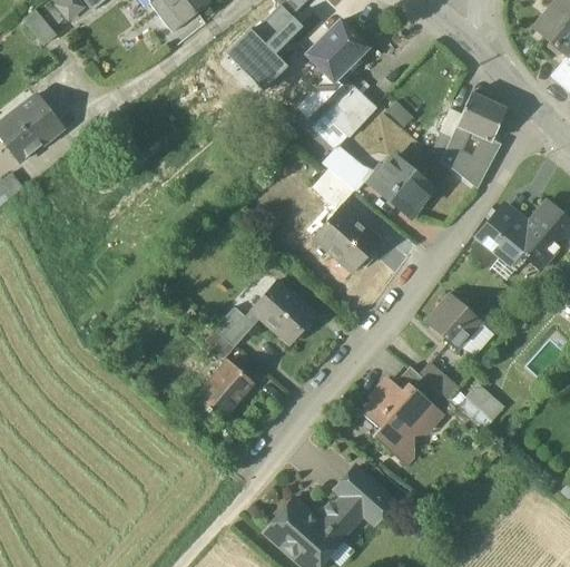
[(62,0),(58,3),(69,18),(84,6),(79,0),(62,0)]
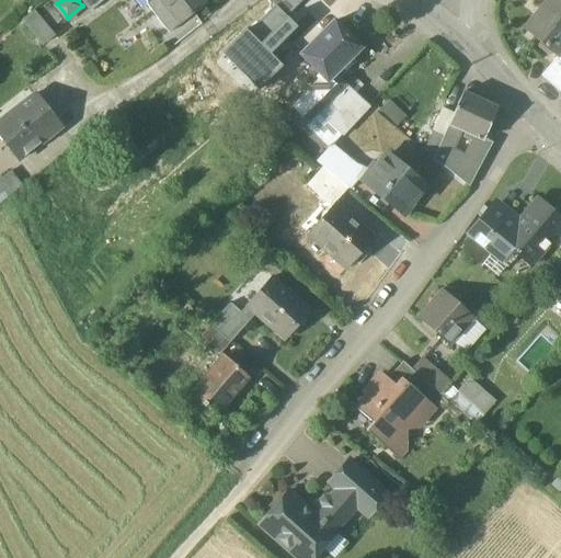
[(149,0),(171,30),(207,0),(149,0)]
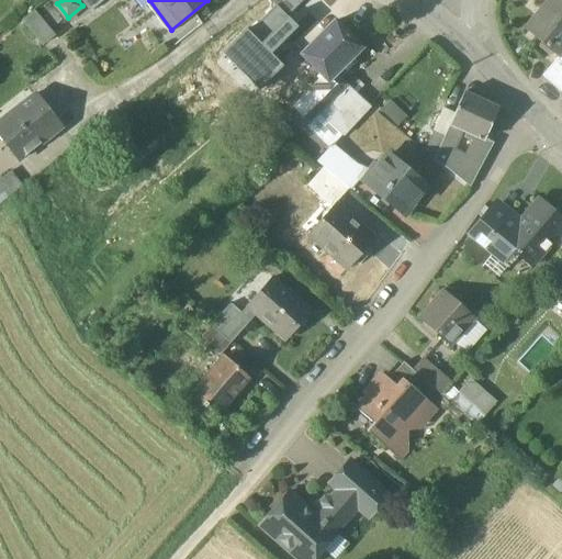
[(274,0),(278,3),(289,13),(302,0),(274,0)]
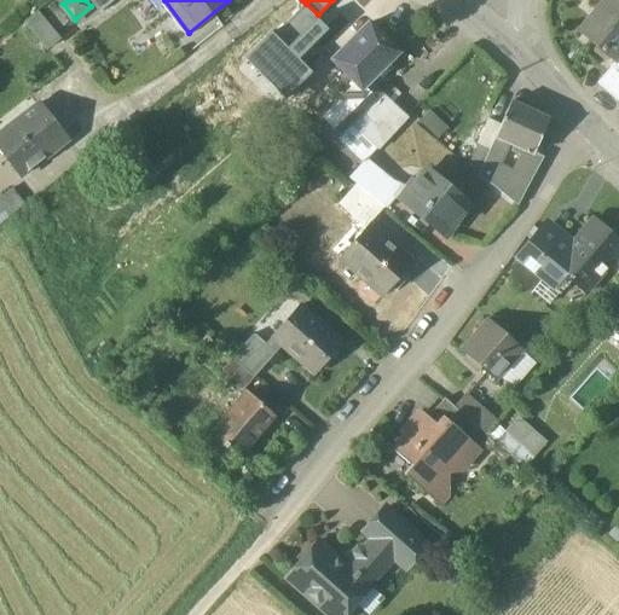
[(602,0),(578,29),(614,61),(615,59),(618,54),(618,0),(602,0)]
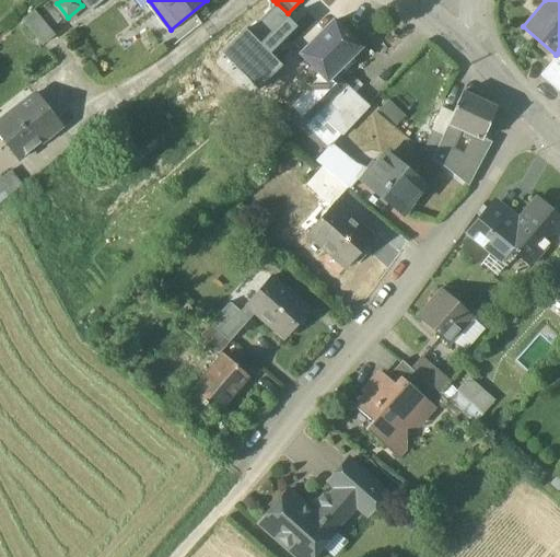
[(249,31),(270,51),(299,24),(288,13),(277,3),(249,31)]
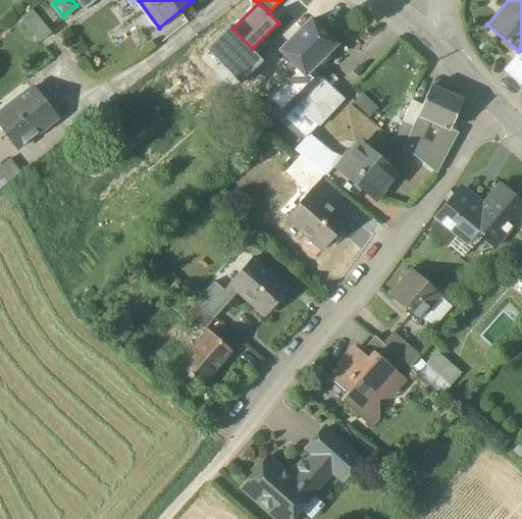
[(37,6),(24,16),(43,40),(55,30),(37,6)]
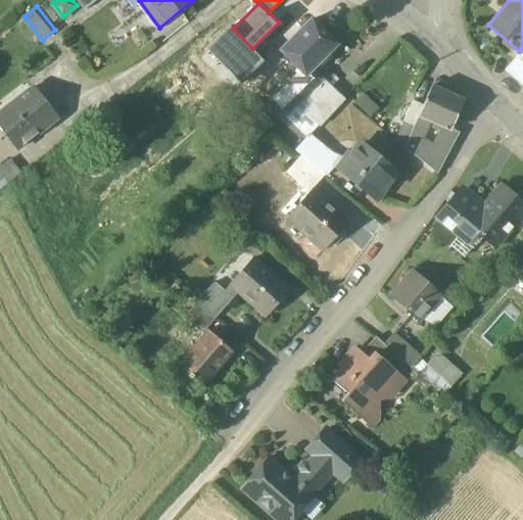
[(337,40),(314,15),(283,45),(299,62),(306,71),(313,64),(318,69),(334,53),(329,48),(337,40)]
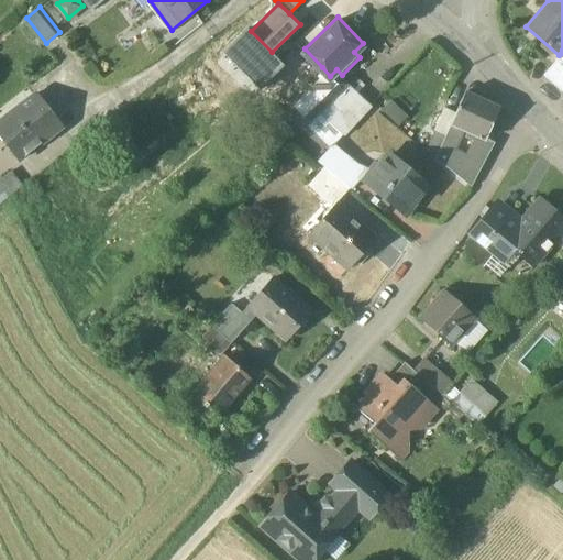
[(247,26),(222,51),(260,89),(285,65),(272,52),(251,31),(247,26)]
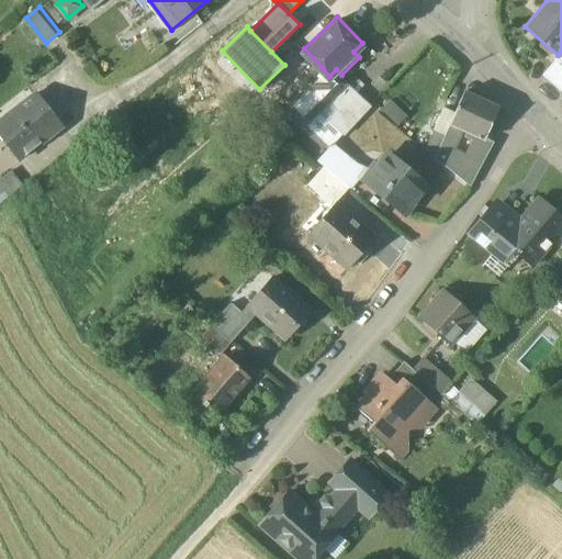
[(558,55),(542,74),(553,82),(561,71),(561,55),(559,54),(558,55)]
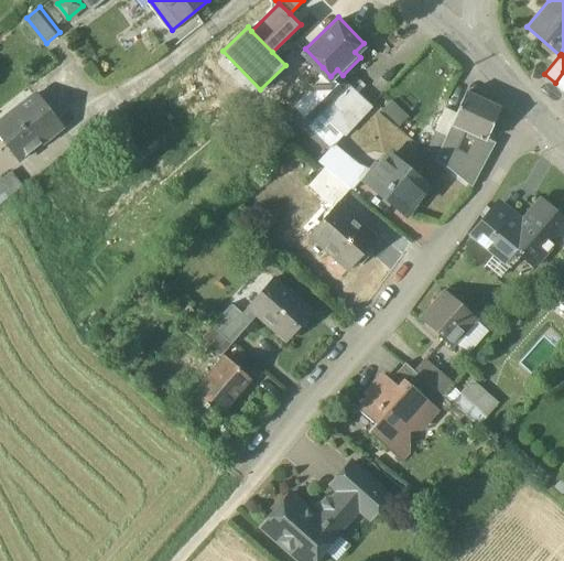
[(343,75),(337,69),(331,76),(323,67),(318,72),(323,77),(320,81),(334,96),(348,83),(349,82),(343,75)]
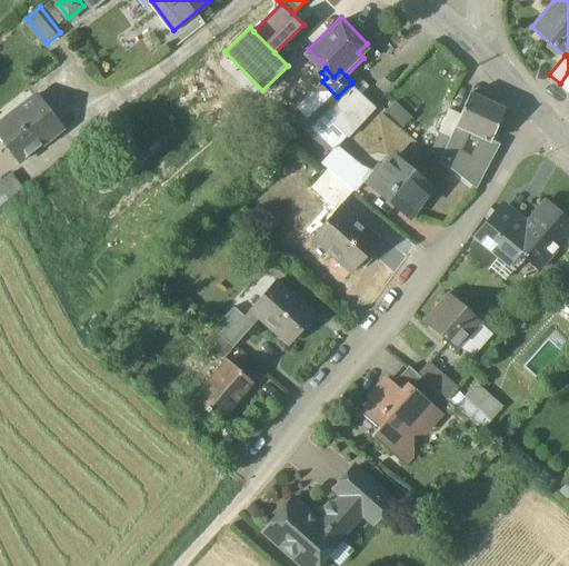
[(322,81),(293,109),(309,126),(322,111),(337,97),(322,81)]
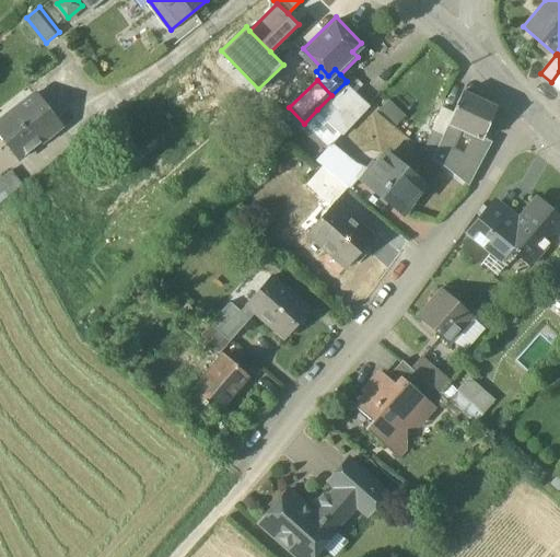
[(368,103),(346,82),(331,95),(317,109),(340,131),(368,103)]
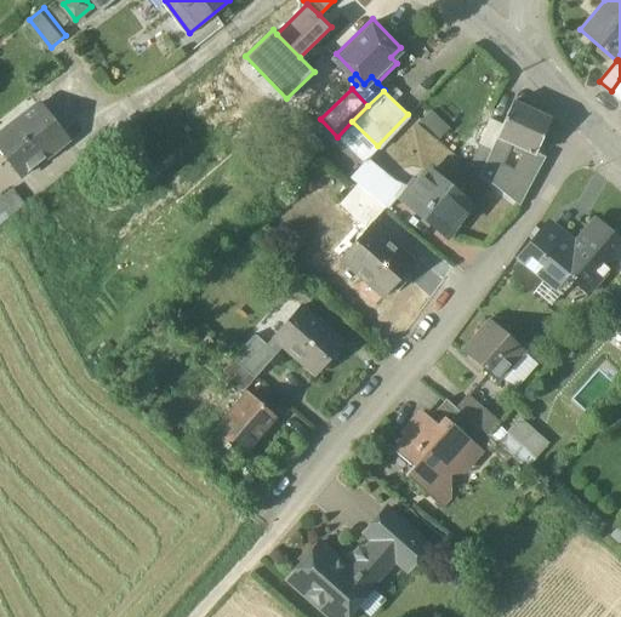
[(30,95),(0,118),(0,131),(38,103),(30,95)]
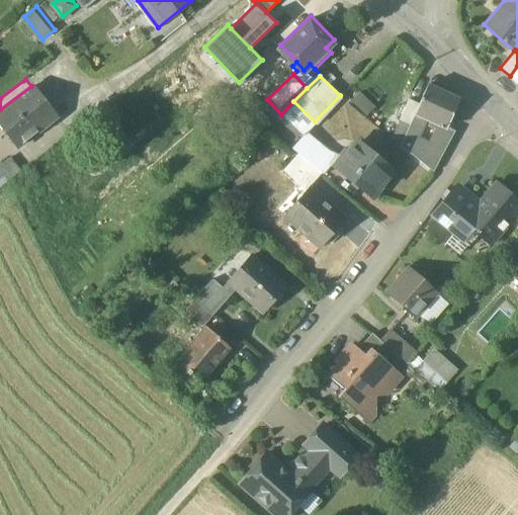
[(460,98),(428,83),(415,112),(424,116),(437,122),(446,126),(447,125),(460,98)]
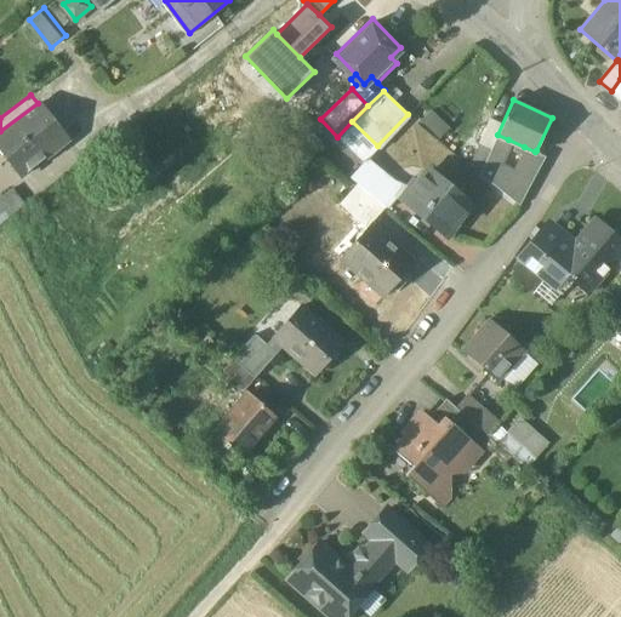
[(38,103),(0,131),(0,142),(24,173),(67,140),(38,102),(38,103)]
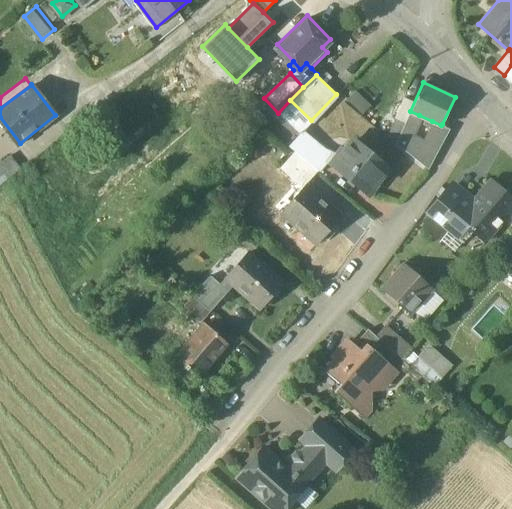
[(404,97),(395,117),(405,121),(414,101),(404,97)]
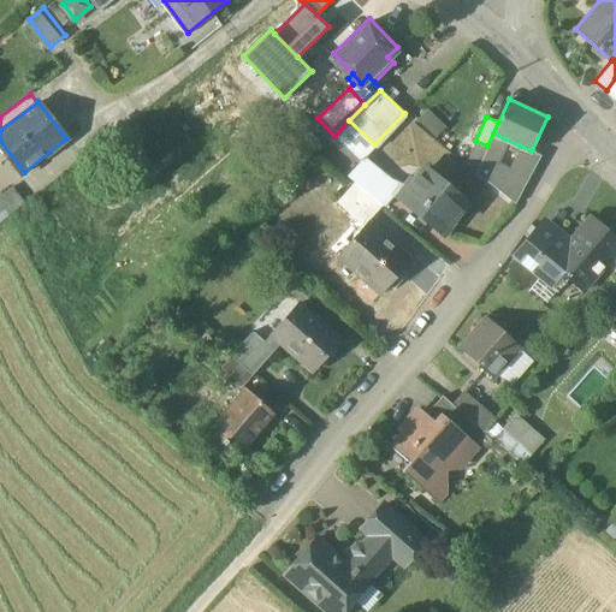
[(504,138),(493,134),(487,146),(481,161),(496,167),(497,162),(505,146),(504,138)]
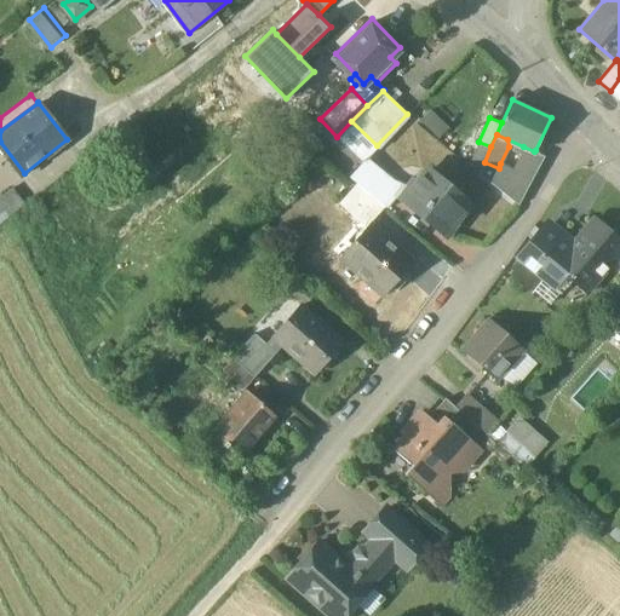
[(534,151),(523,147),(516,162),(535,172),(545,155),(535,150),(534,151)]
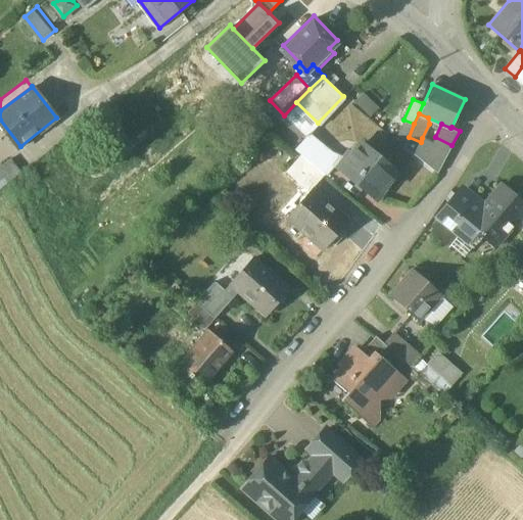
[(339,160),(307,135),(294,148),(301,153),(320,170),(327,175),(339,160)]
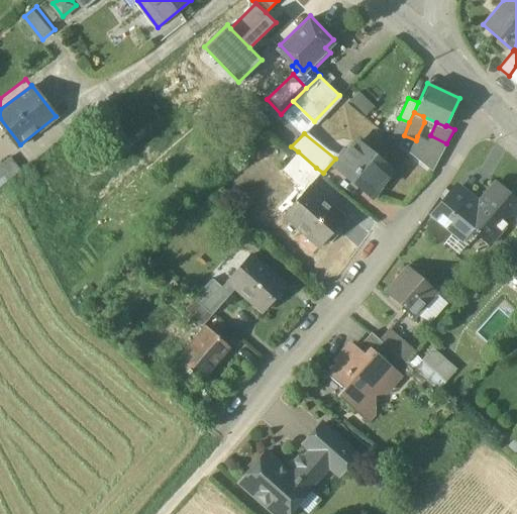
[(429,143),(417,136),(416,140),(404,135),(400,144),(432,170),(443,150),(429,142),(429,143)]
